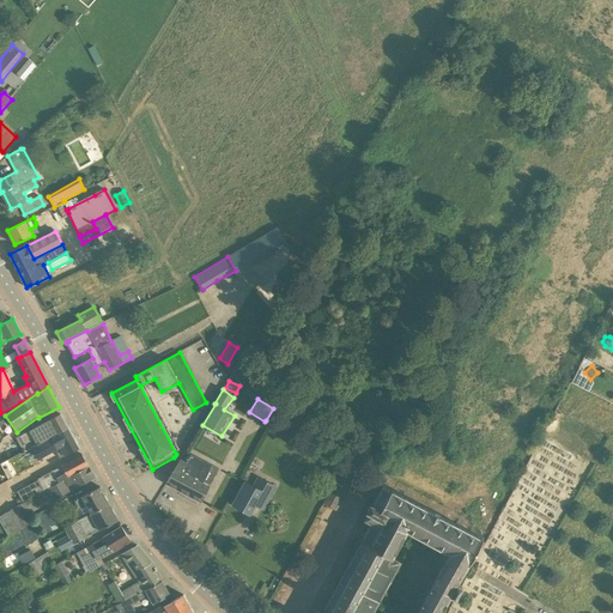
[(274,426),(277,423),(273,420),(278,412),(273,408),(266,420),(274,426)]
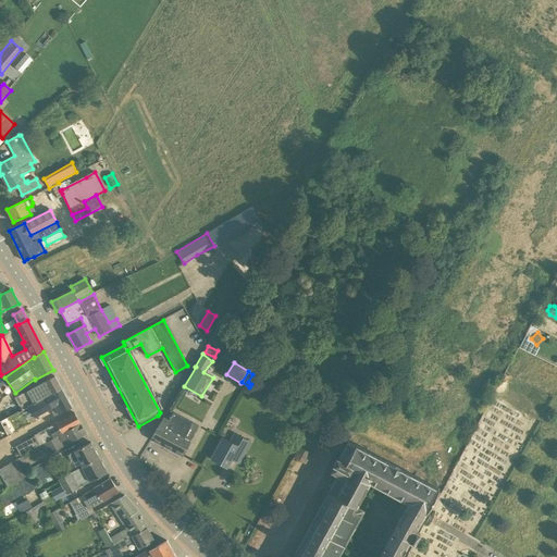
[(14,398),(22,410),(31,406),(62,388),(54,375),(14,398)]
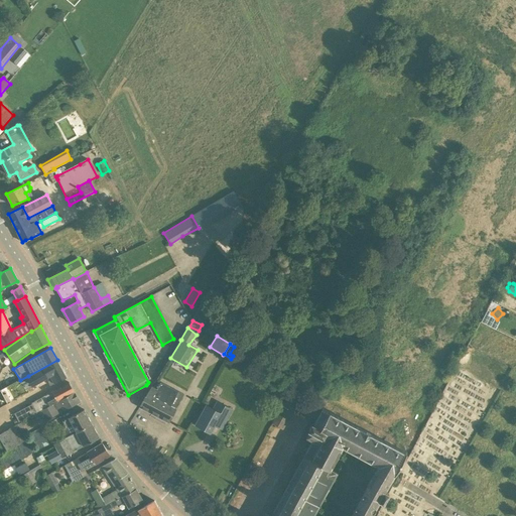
[(57,360),(28,376),(35,388),(39,386),(48,381),(50,386),(54,383),(54,384),(67,377),(57,360)]
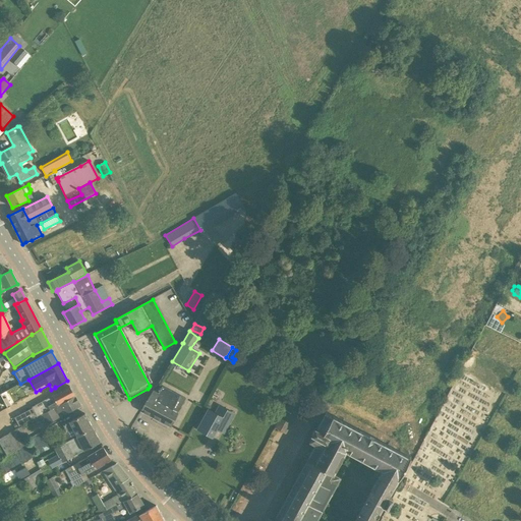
[(161,386),(156,383),(140,411),(171,426),(186,398),(180,395),(161,386)]
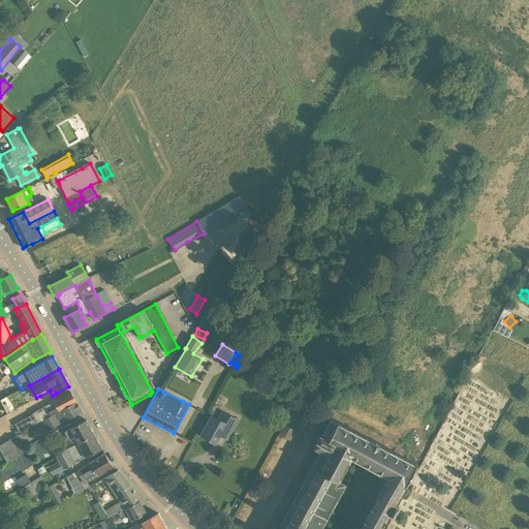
[(32,413),(33,414),(38,423),(40,422),(76,402),(71,392),(32,413)]
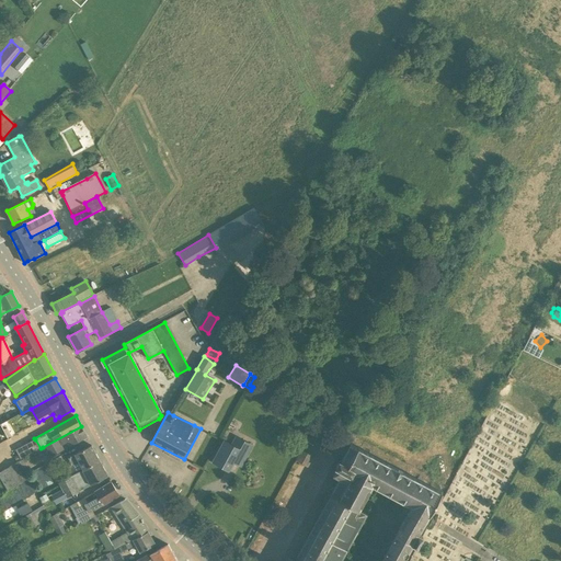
[(311,426),(304,423),(299,433),(306,436),(311,426)]
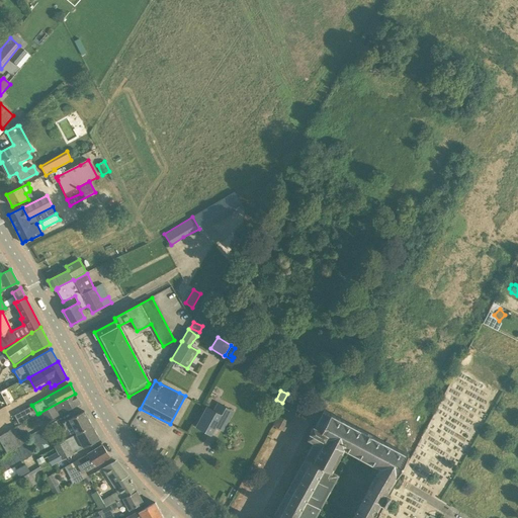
[(80,404),(75,394),(39,413),(45,423),(59,415),(56,410),(62,407),(65,412),(80,404)]
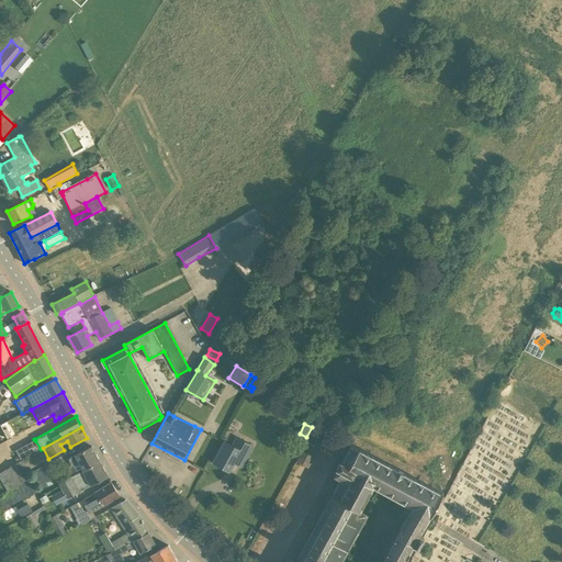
[(324,440),(312,435),(296,461),(308,468),(324,440)]
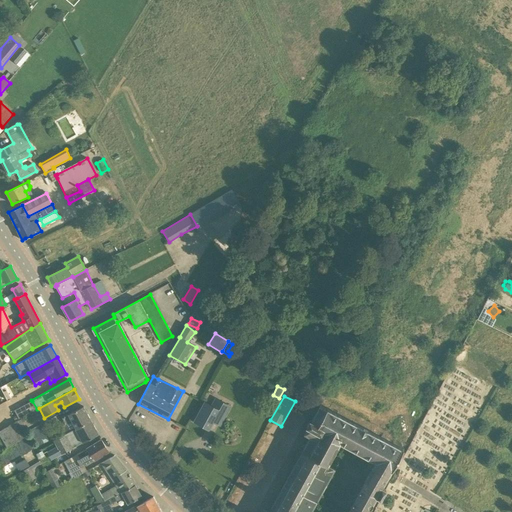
[(212,406),(205,403),(194,422),(208,429),(214,418),(221,422),(230,407),(216,399),(212,406)]
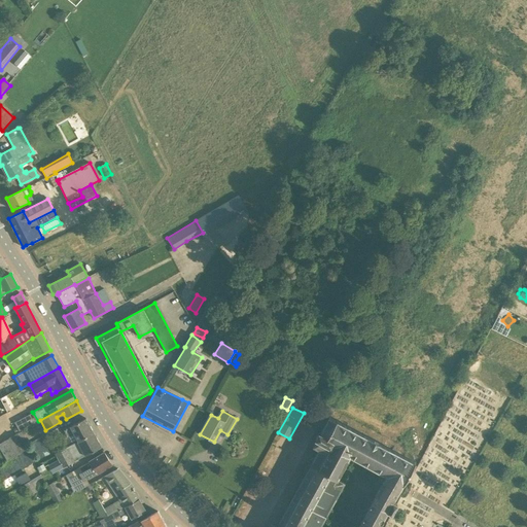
[(38,421),(33,413),(14,422),(20,431),(38,421)]
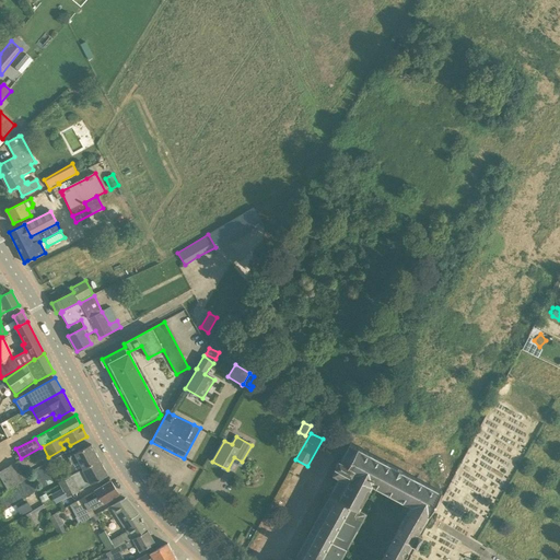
[(412,544),(417,546),(422,536),(418,534),(429,515),(442,492),(350,443),(340,461),(339,459),(335,467),(337,468),(333,475),(338,477),(292,559),(288,557),(286,559),(269,559),(268,559),(267,559),(403,559),(405,557),(406,558),(407,557),(405,556),(408,550),(409,551),(410,550),(409,549),(412,544)]
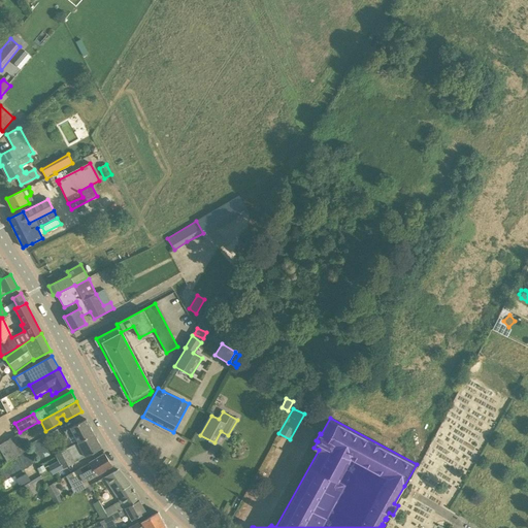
[(62,440),(66,449),(94,433),(86,419),(64,431),(68,437),(62,440)]
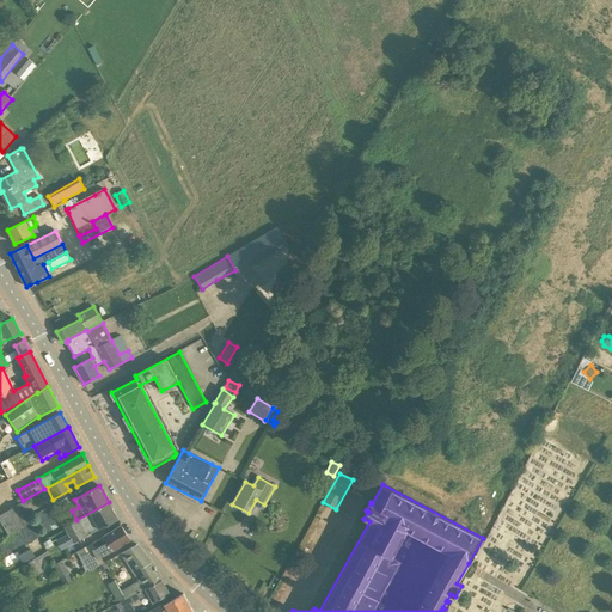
[(34,516),(29,506),(31,505),(29,501),(23,503),(30,519),(34,516)]
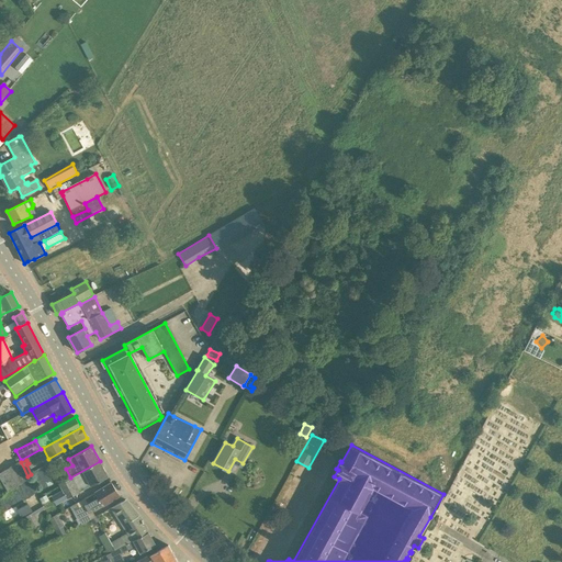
[(100,461),(70,478),(60,484),(63,490),(68,498),(108,478),(100,461)]
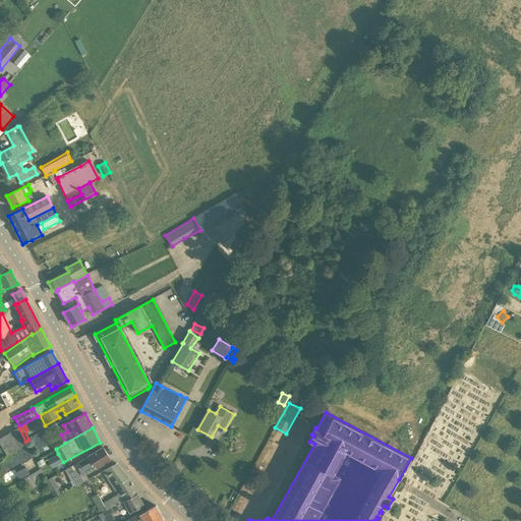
[(0,440),(0,444),(7,457),(27,446),(25,442),(19,428),(0,440)]
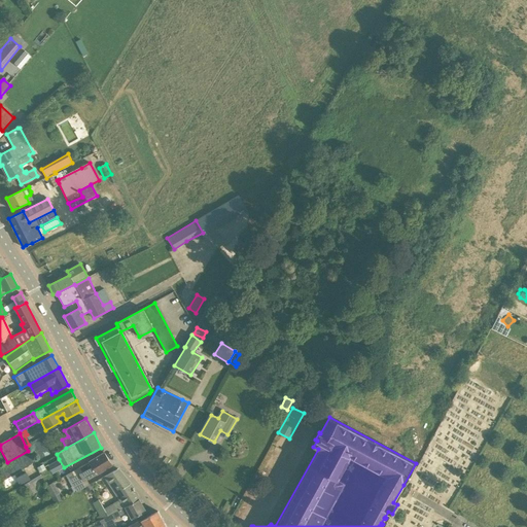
[(111,464),(104,453),(67,476),(78,493),(85,488),(91,486),(86,480),(97,475),(111,464)]
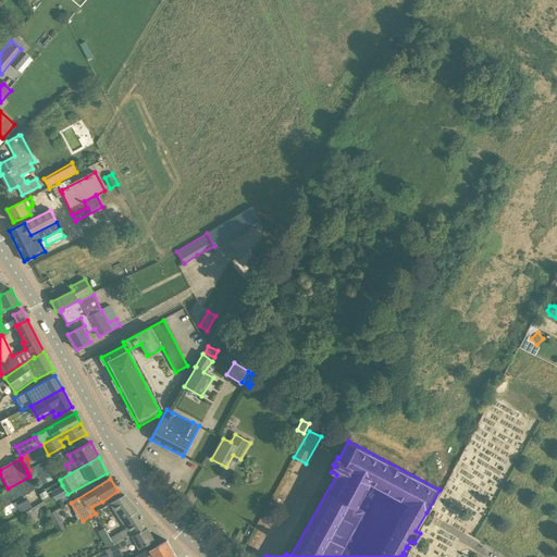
[(60,498),(67,494),(62,485),(56,490),(56,491),(60,498)]
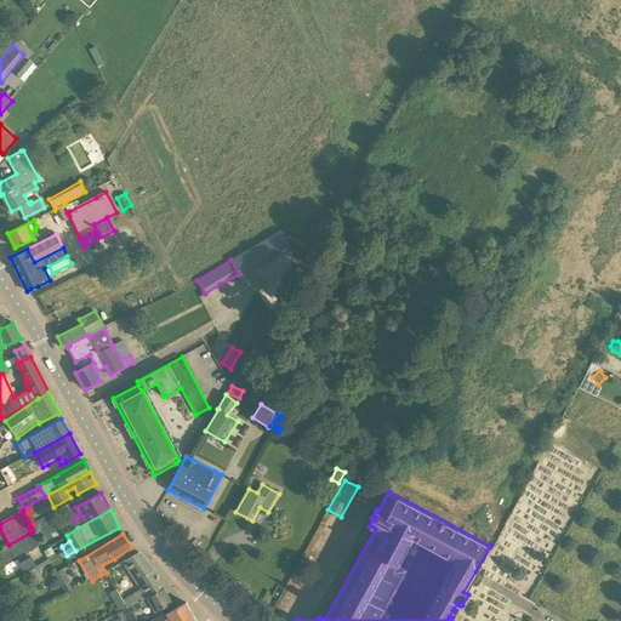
[(120,602),(125,609),(164,588),(153,570),(138,553),(123,562),(140,591),(120,602)]
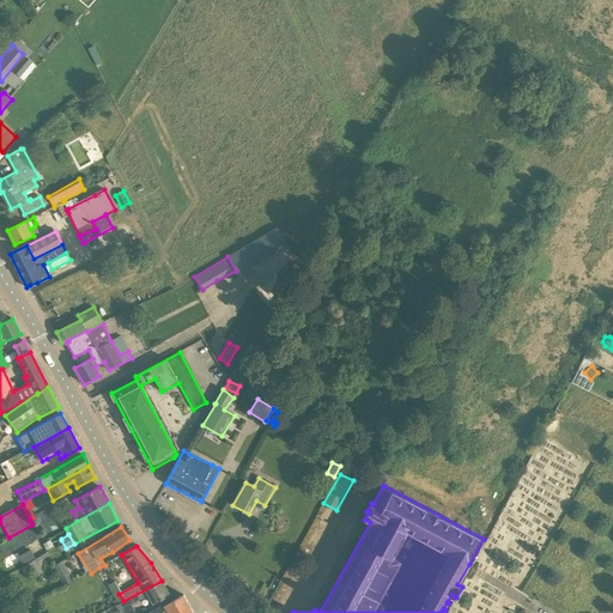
[(23,565),(35,558),(31,550),(19,557),(23,565)]
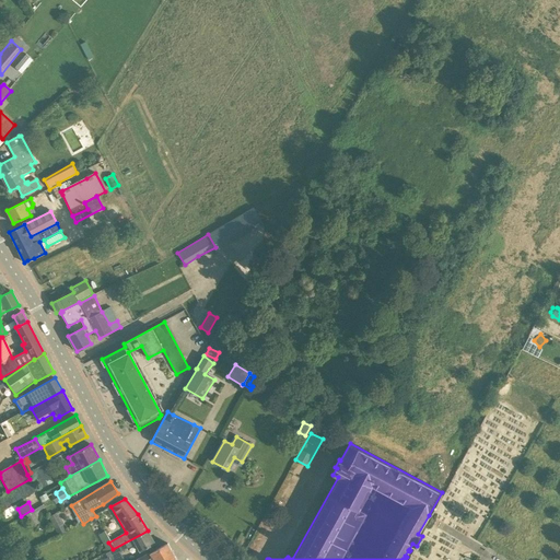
[(26,514),(28,521),(36,516),(33,511),(26,514)]
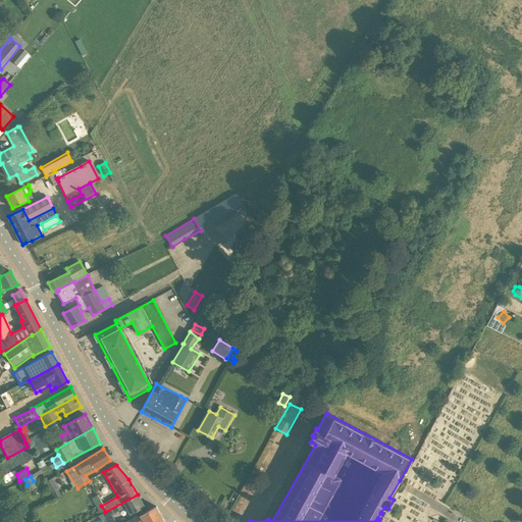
[(52,491),(58,487),(52,477),(46,480),(52,491)]
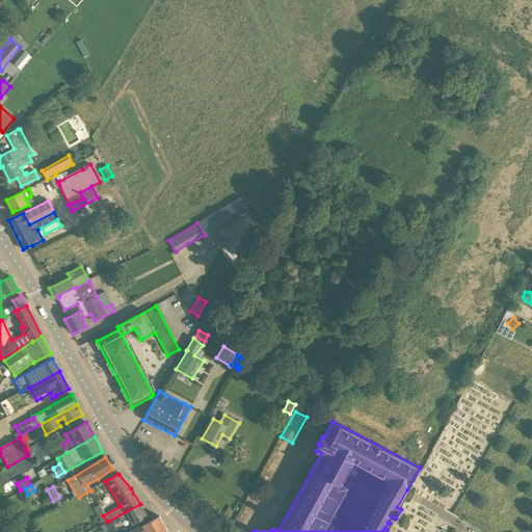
[(204,497),(200,501),(228,529),(232,525),(204,497)]
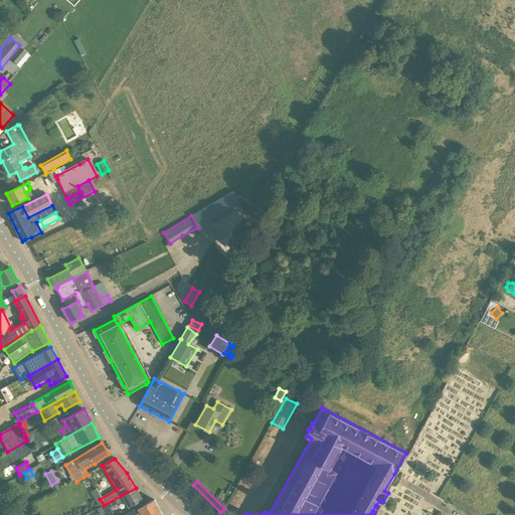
[(60,489),(57,483),(50,486),(53,492),(60,489)]
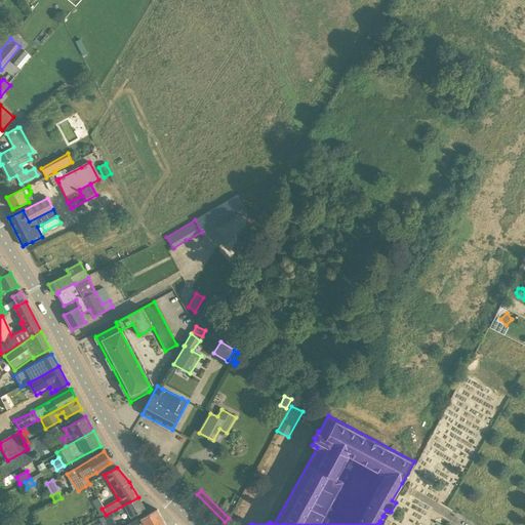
[(138,497),(106,515),(110,524),(116,524),(113,517),(124,512),(125,513),(128,511),(131,517),(146,510),(138,497)]
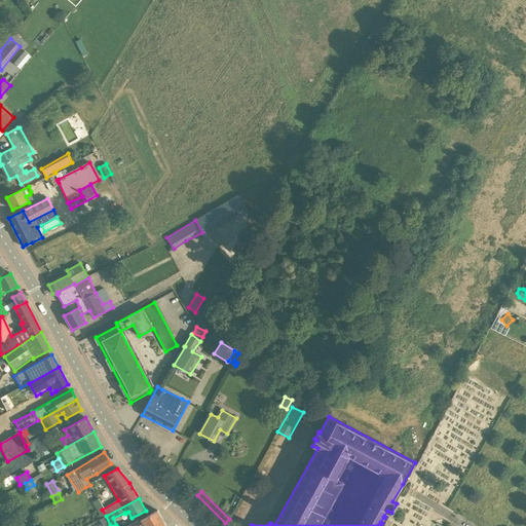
[(166,525),(157,511),(142,520),(130,525),(166,525)]
